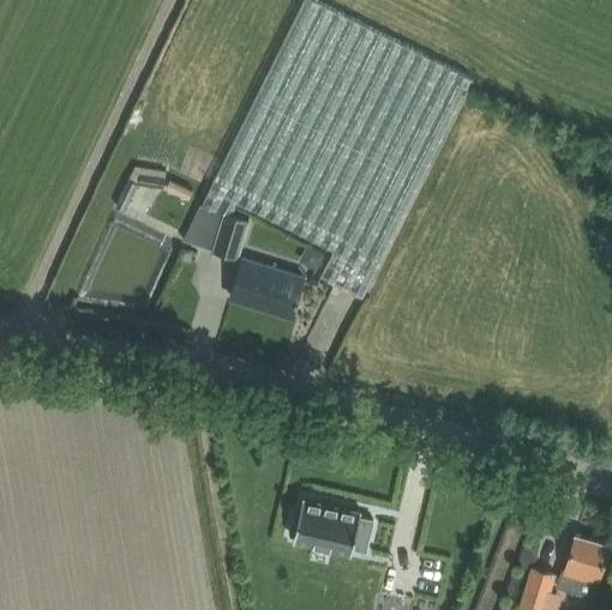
[(469,79),(325,7),(310,0),(303,0),(199,207),(198,206),(181,242),(235,259),(243,236),(247,219),(231,215),(235,204),(331,252),(318,278),(360,299),(469,79)]
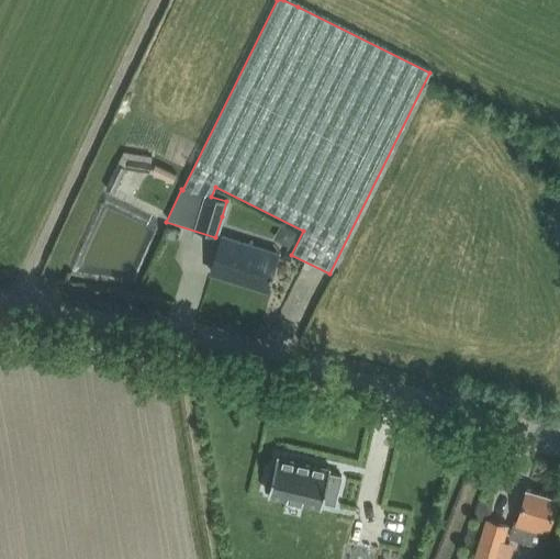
[(164,121),(154,142),(164,145),(172,124),(164,121)]
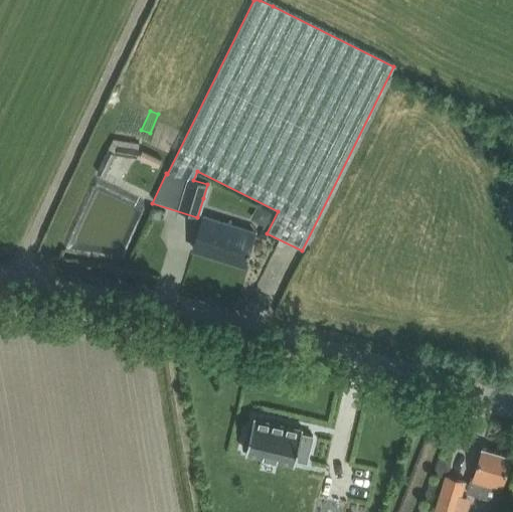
[(106,151),(96,174),(104,178),(114,155),(115,155),(115,156),(135,160),(137,150),(138,145),(111,141),(106,151)]
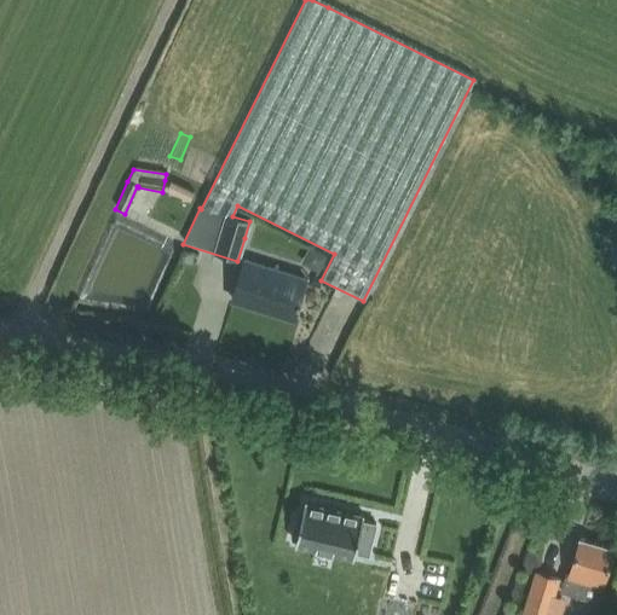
[(169,183),(165,192),(188,203),(192,193),(169,183)]
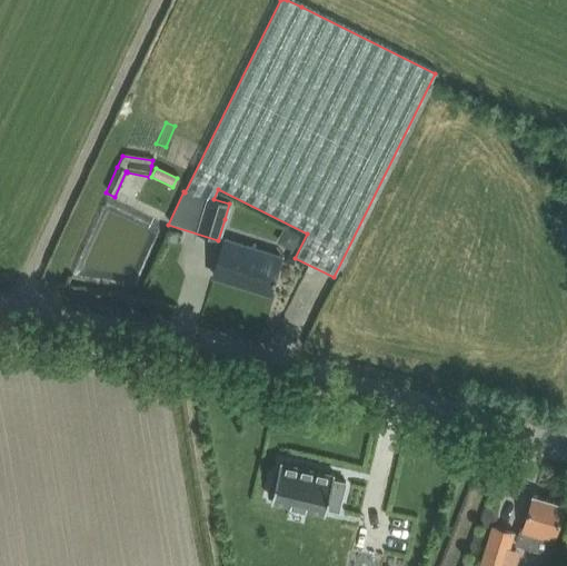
[(168,231),(163,241),(175,245),(178,235),(168,231)]
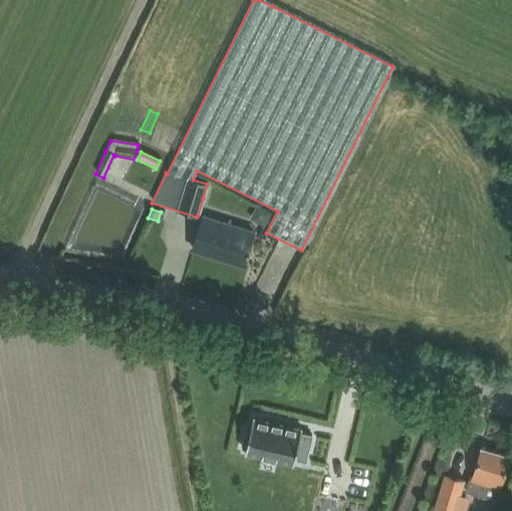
[(202,218),(191,251),(242,266),(252,234),(202,218)]
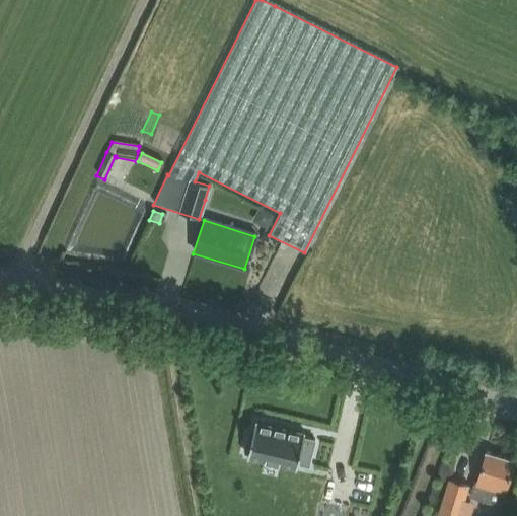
[(311,467),(316,435),(264,425),(259,457),(311,467)]
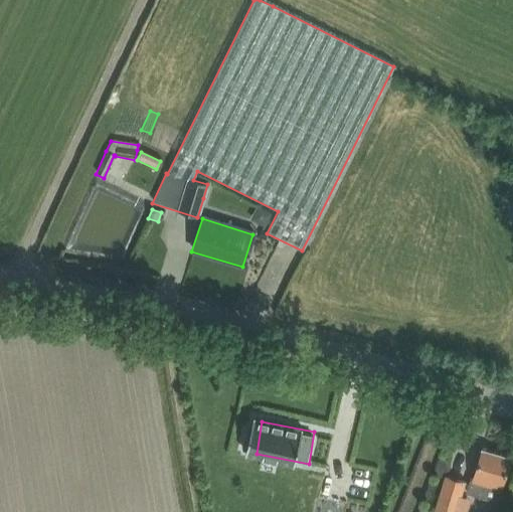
[(465,494),(495,503),(509,458),(481,450),(472,481),(469,480),(465,494)]
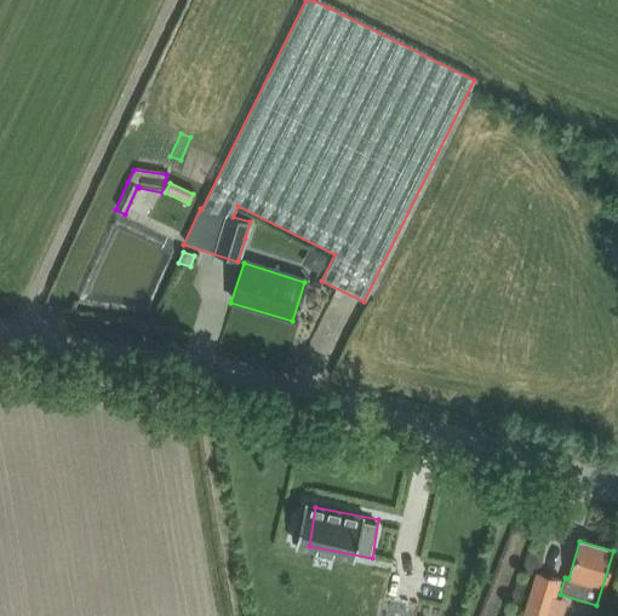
[(548,615),(559,582),(536,576),(525,614),(509,609),(507,615),(548,615)]
